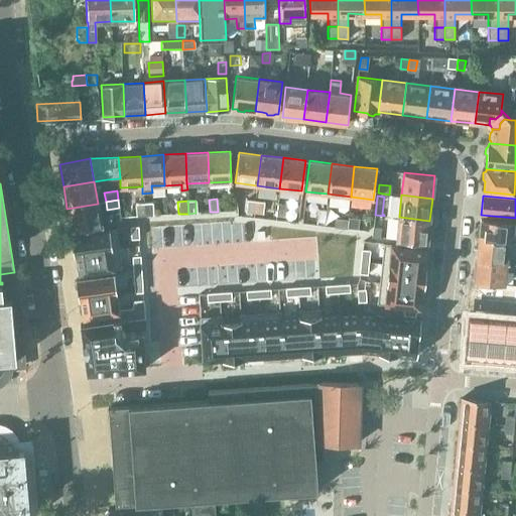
[(246,202),(245,216),(253,217),(255,203),(246,202)]
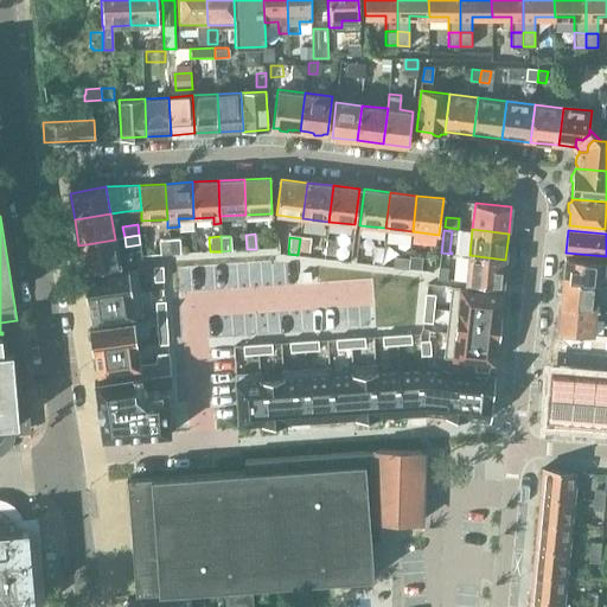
[(178,238),(168,240),(170,254),(179,254),(178,238)]
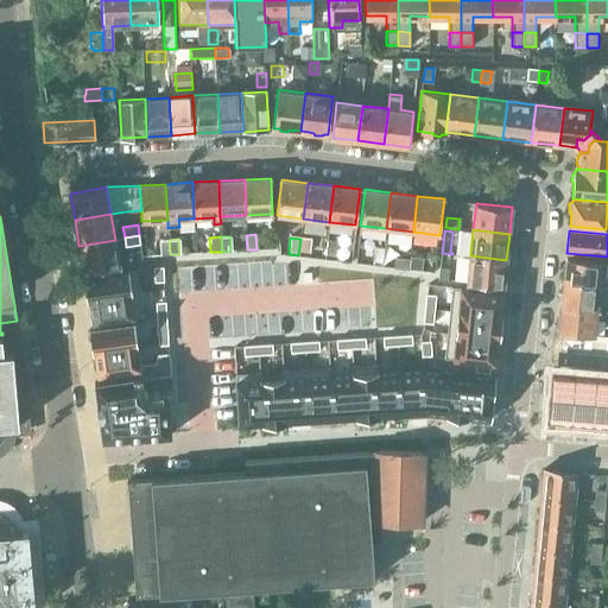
[(298,255),(309,257),(310,240),(301,239),(298,255)]
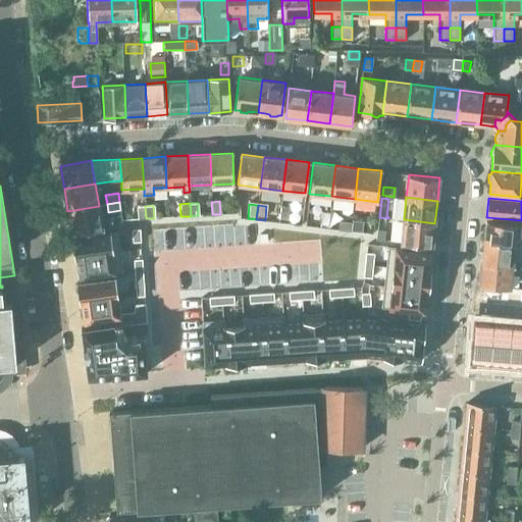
[(99,206),(67,211),(71,233),(102,228),(99,206)]
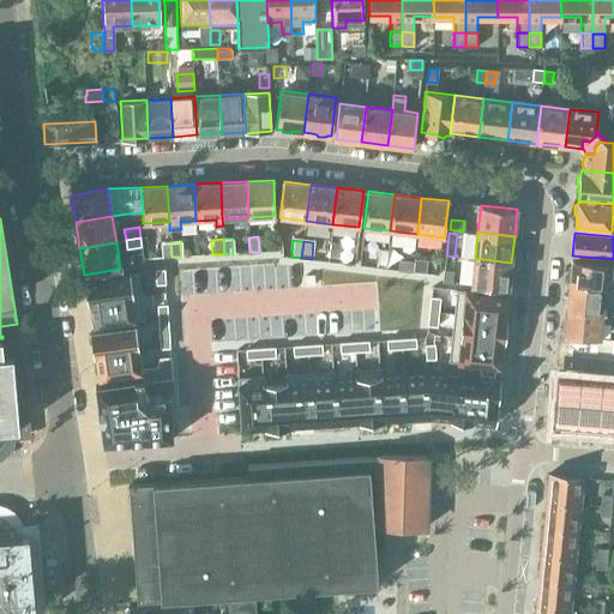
[(172,257),(170,242),(160,242),(161,258),(172,257)]
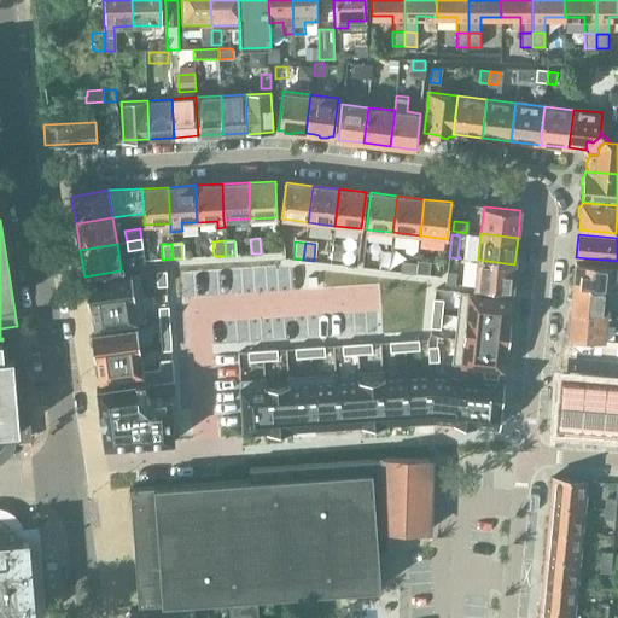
[(330,261),(340,262),(342,248),(332,246),(330,261)]
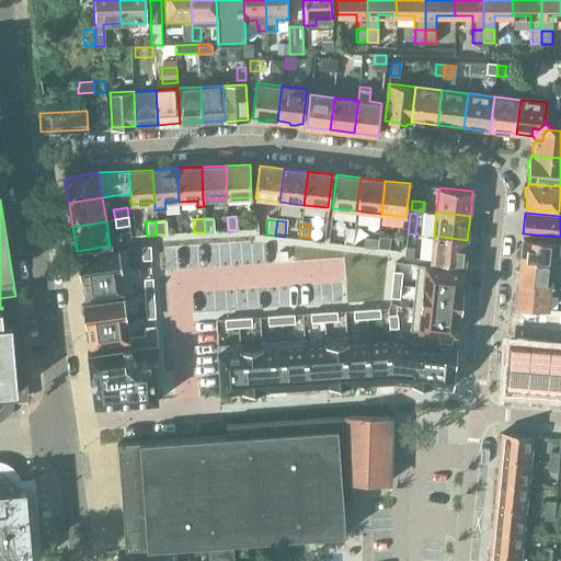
[(345,229),(344,242),(353,243),(354,229),(345,229)]
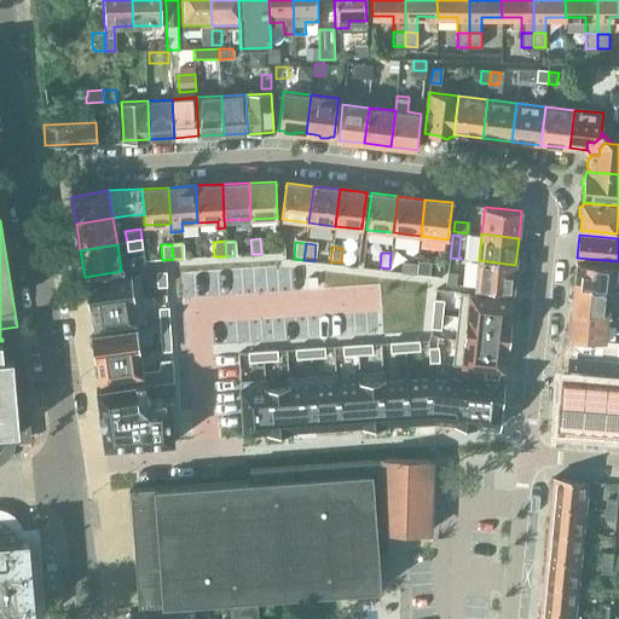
[(461,259),(450,258),(449,267),(460,268),(461,259)]
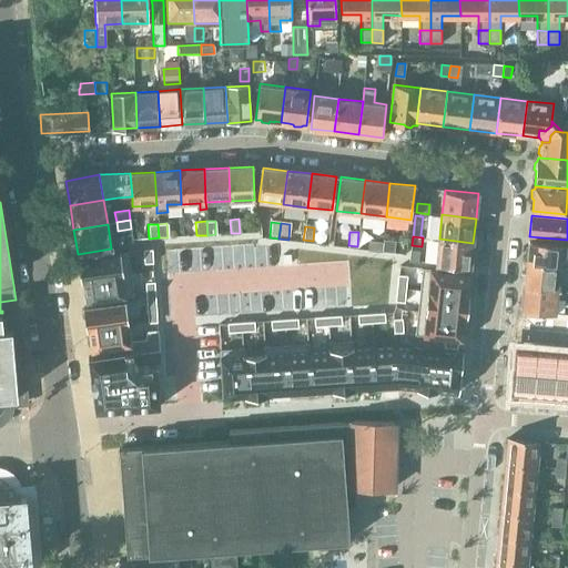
[(372,247),(382,249),(383,240),(373,239),(372,247)]
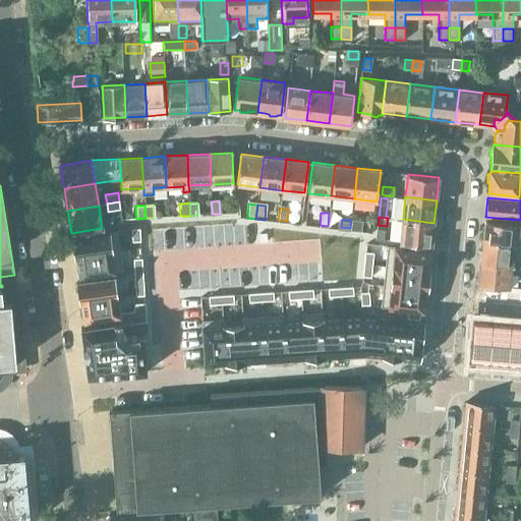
[(433,223),(403,219),(400,242),(420,244),(431,245),(433,223)]
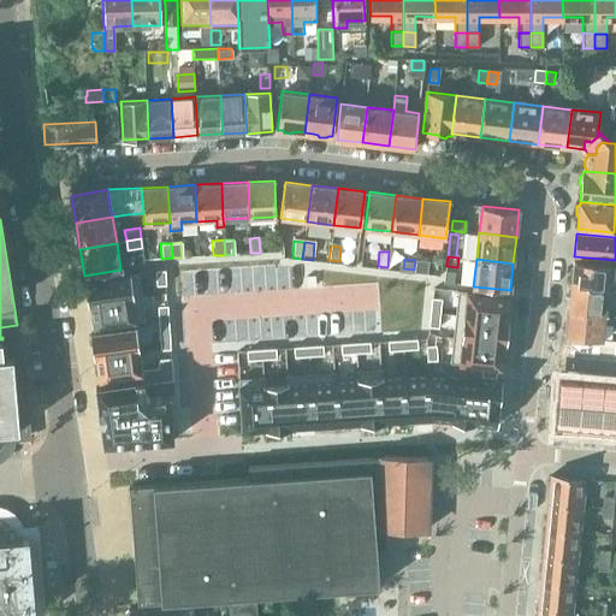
[(415,260),(414,270),(424,271),(425,261),(415,260)]
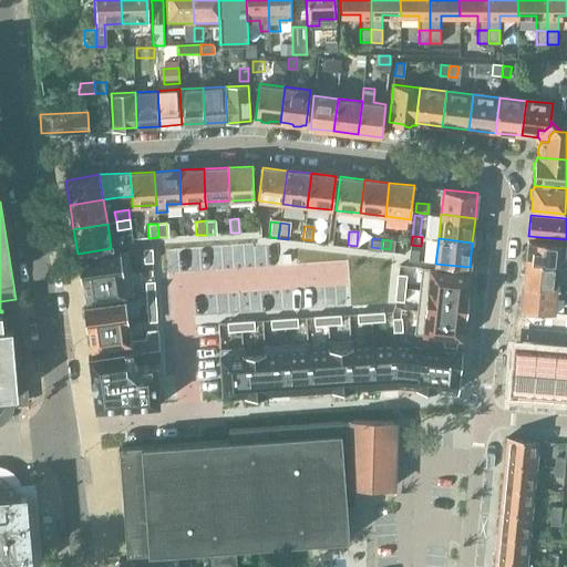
[(526,259),(526,261),(559,264),(559,254),(566,254),(566,244),(528,240),(527,249),(525,249),(524,259),(526,259)]
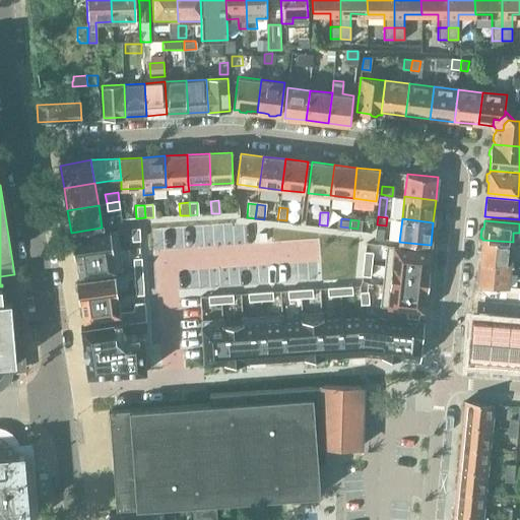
[(221,225),(171,225),(172,237),(221,236),(221,225)]
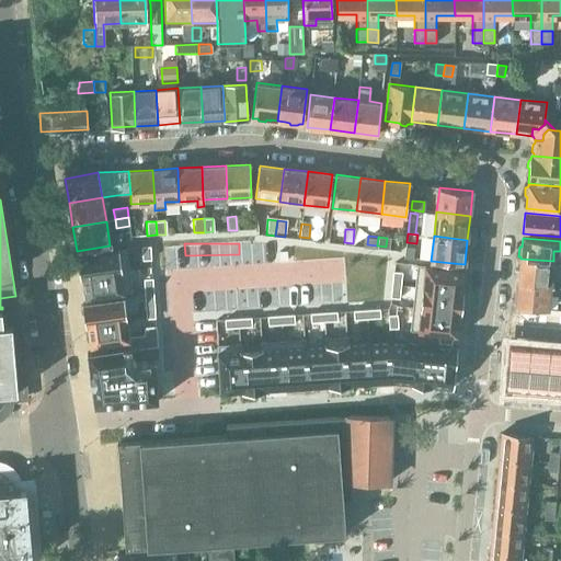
[(150,245),(141,245),(142,260),(151,259),(150,245)]
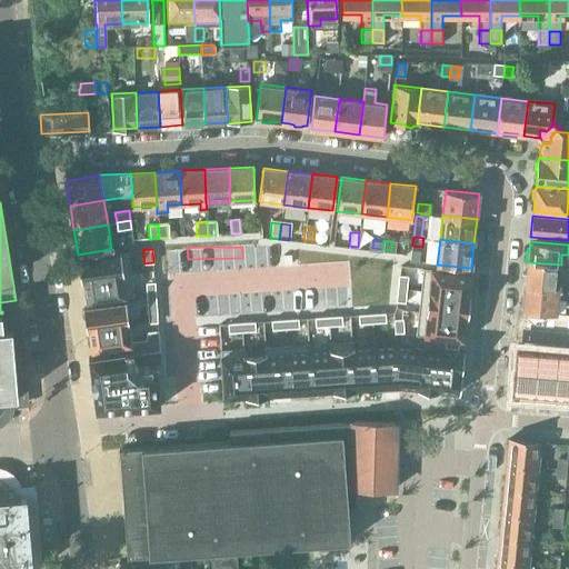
[(411,256),(411,261),(420,262),(421,251),(412,250),(411,256)]
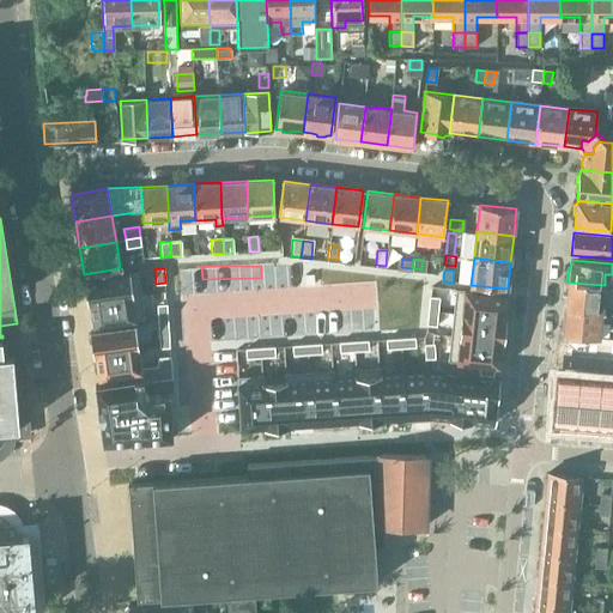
[(138,271),(84,279),(89,303),(90,303),(90,302),(141,295),(138,271)]
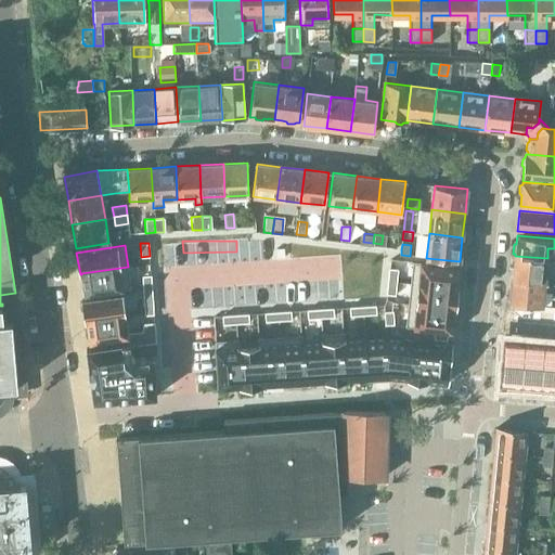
[(513,276),(513,280),(544,283),(547,258),(515,256),(514,268),(512,268),(511,276),(513,276)]
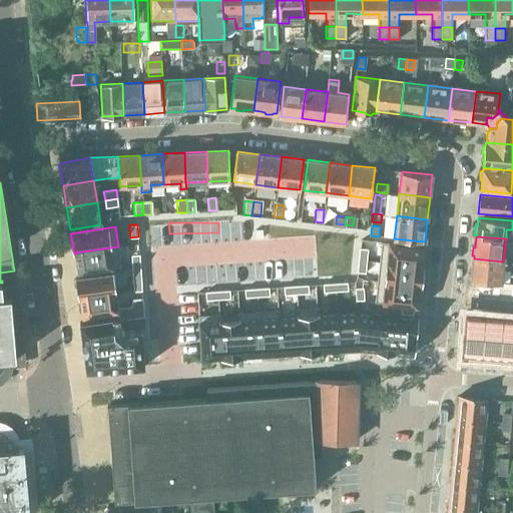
[(382,241),(379,262),(422,267),(423,266),(425,246),(414,244),(382,241)]
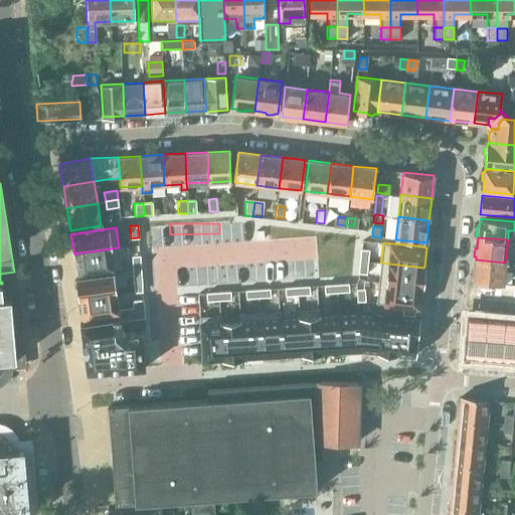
[(119,247),(75,253),(75,254),(76,263),(78,274),(122,267),(119,247)]
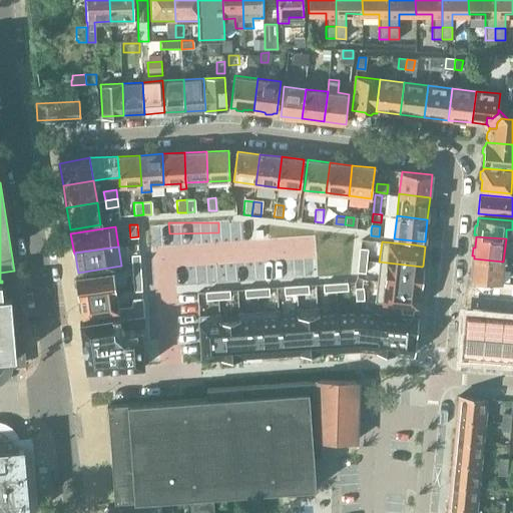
[(360,247),(359,260),(367,261),(368,248),(360,247)]
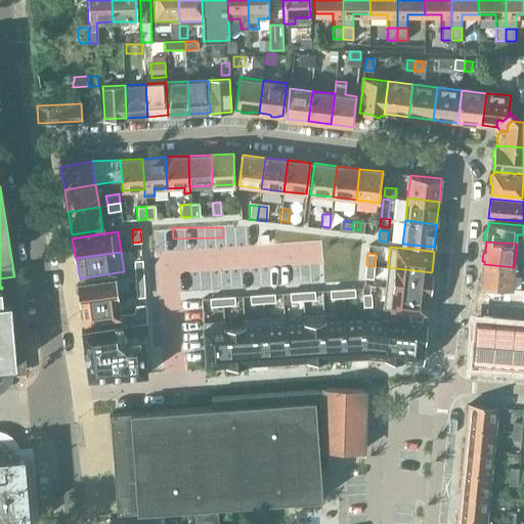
[(142,259),(134,260),(135,272),(143,271),(142,259)]
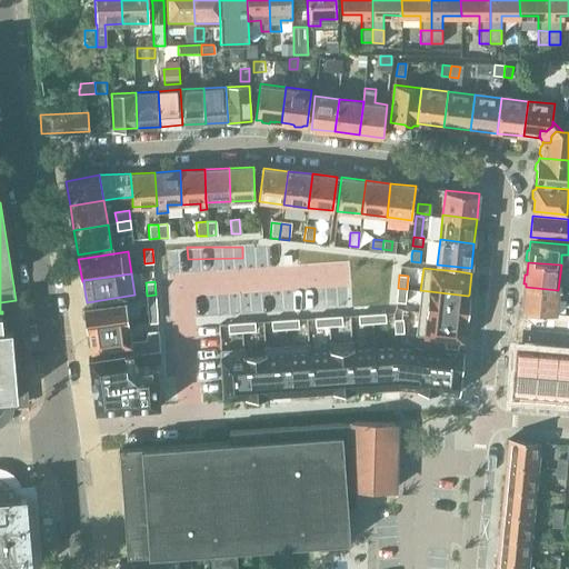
[(558,290),(526,287),(525,298),(522,298),(521,307),(523,307),(523,311),(556,313),(558,290)]
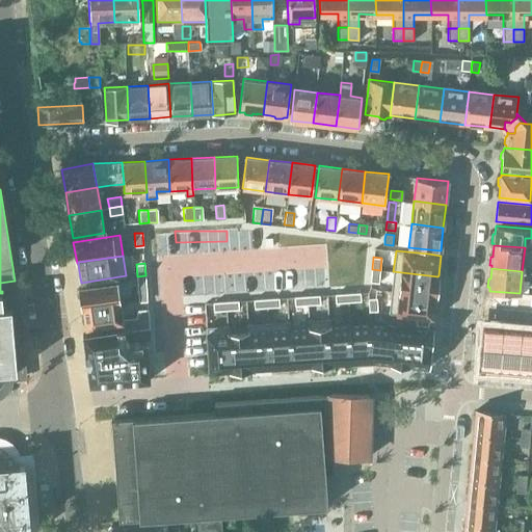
[(372,269),(370,282),(379,283),(380,270),(372,269)]
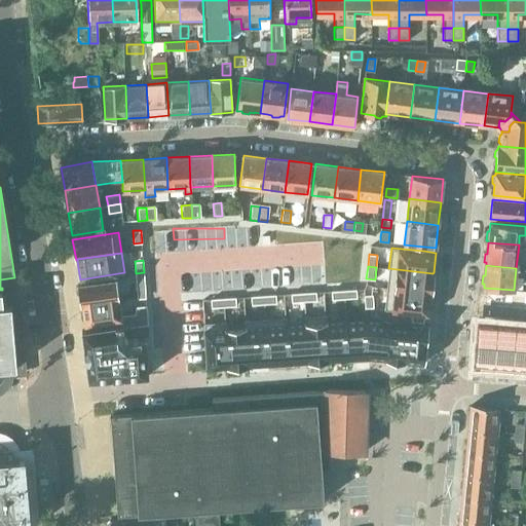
[(388,268),(386,289),(430,293),(430,294),(431,294),(434,272),(433,273),(388,268)]
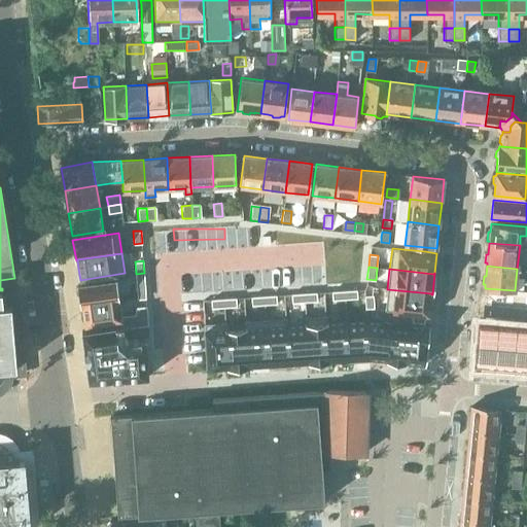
[(144,273),(136,274),(137,286),(145,286),(144,273)]
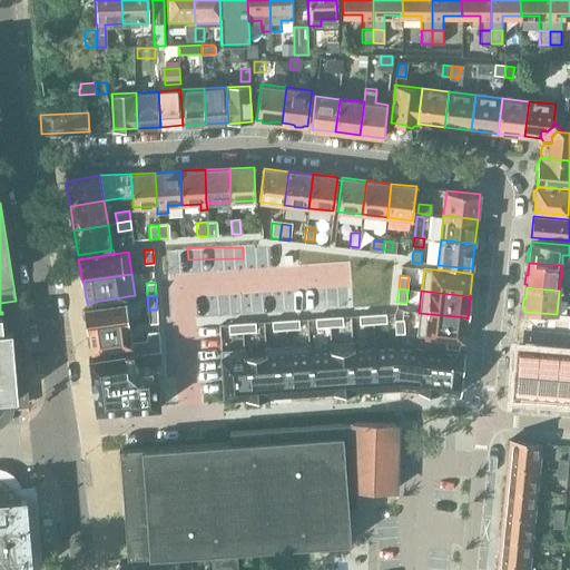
[(126,302),(84,308),(87,330),(88,330),(128,324),(126,302)]
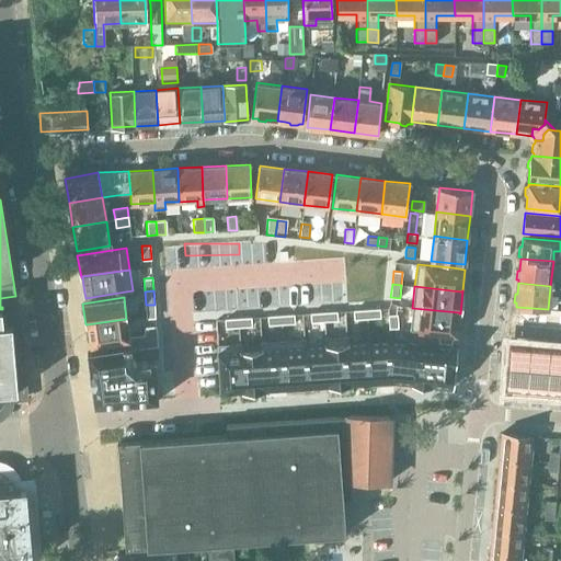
[(155,305),(146,305),(147,318),(156,317),(155,305)]
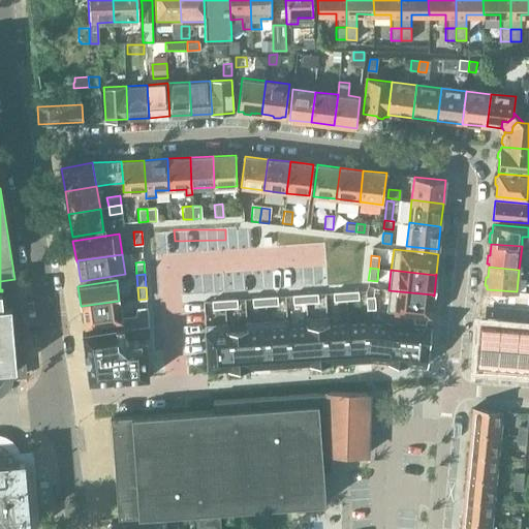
[(358,290),(345,291),(346,300),(359,299),(358,290)]
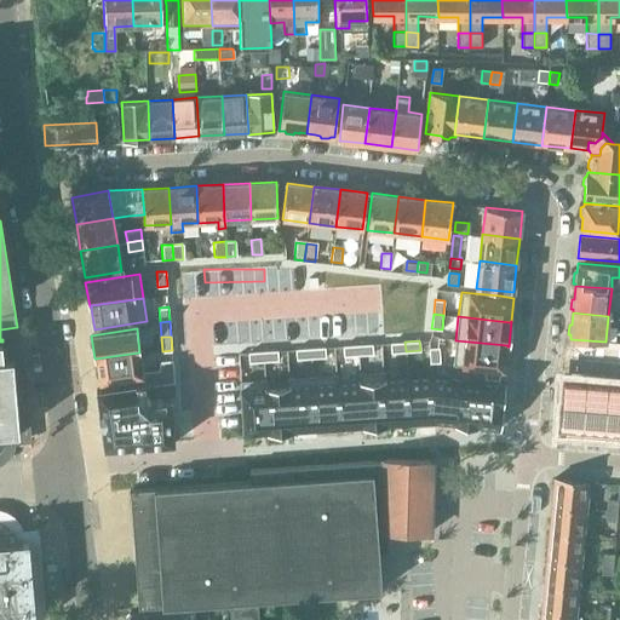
[(455,340),(453,365),(486,368),(500,369),(503,371),(505,371),(505,368),(507,346),(507,345),(455,340)]
